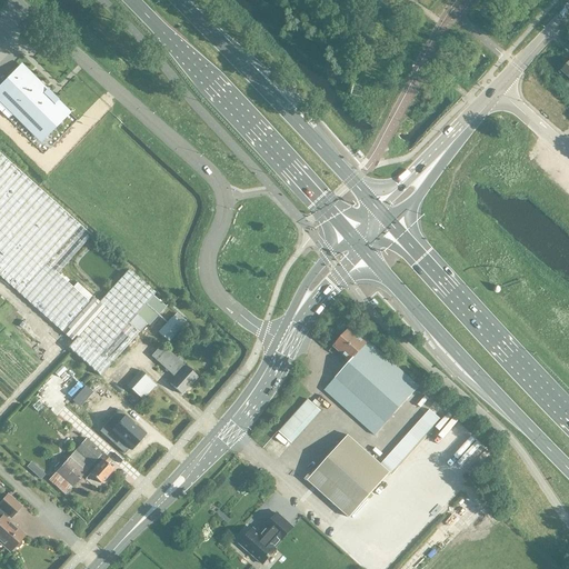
[(445,69),(439,76),(449,85),(455,78),(445,69)]
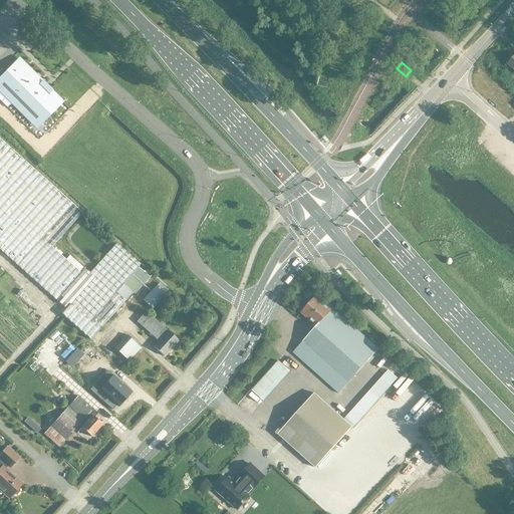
[(16,63),(0,79),(0,83),(40,123),(58,105),(16,63)]
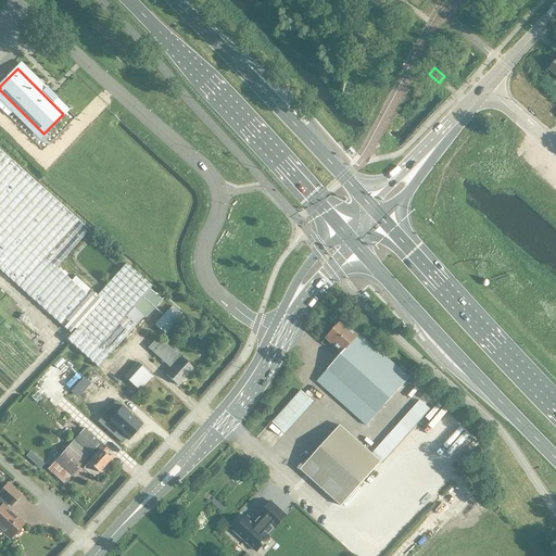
[(106,357),(136,325),(143,316),(134,307),(152,287),(126,263),(97,295),(92,291),(75,276),(71,281),(46,258),(79,220),(0,150),(0,270),(72,335),(76,330),(106,357)]
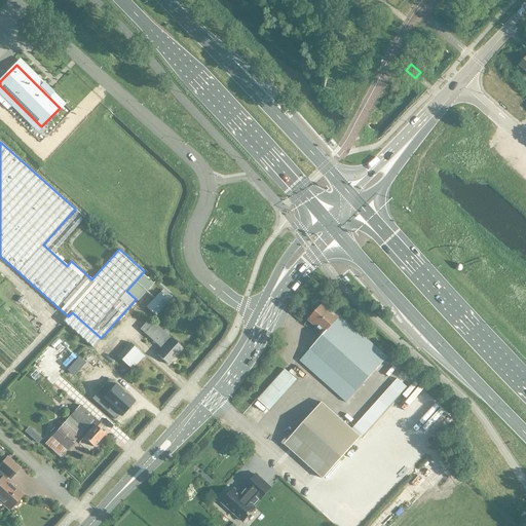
[(156,315),(168,301),(159,293),(147,307),(156,315)]
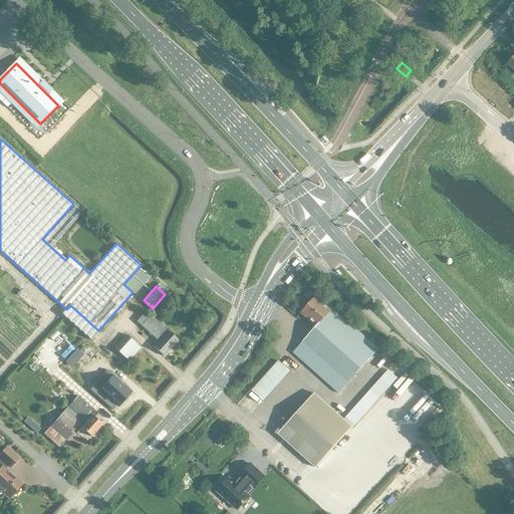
[(339,394),(378,349),(327,303),(325,305),(315,296),(301,312),(316,326),(293,352),(339,394)]
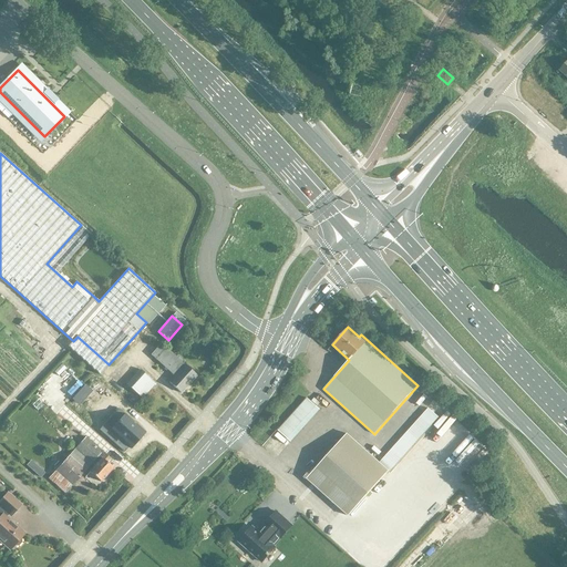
[(182,393),(197,375),(185,364),(161,343),(151,354),(174,375),(169,382),(182,393)]
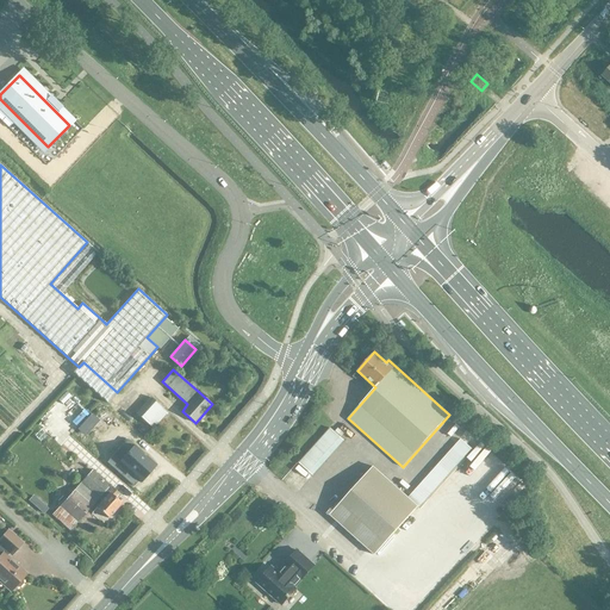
[(145,436),(168,412),(151,397),(136,414),(144,422),(137,429),(145,436)]
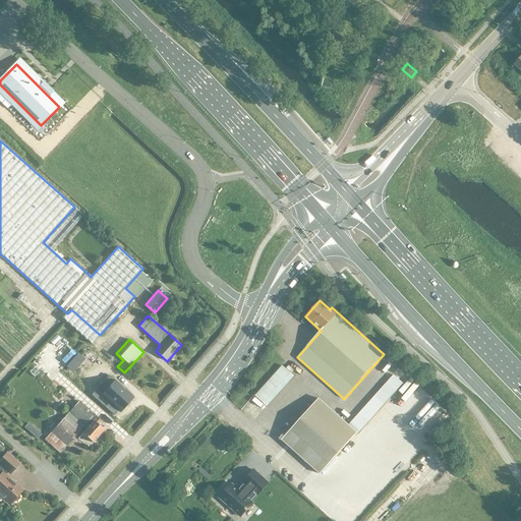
[(111,377),(115,371),(103,361),(99,366),(111,377)]
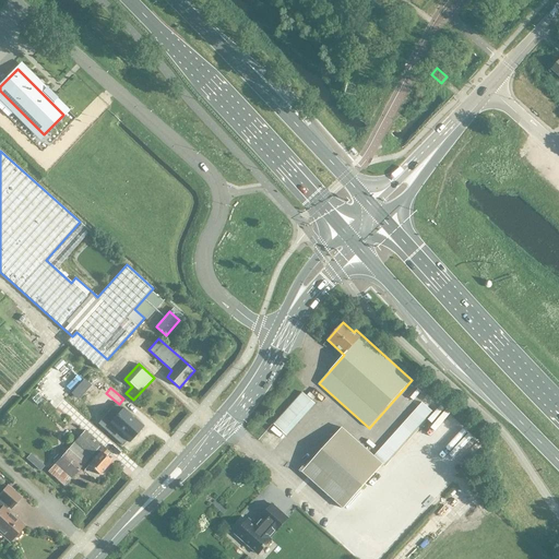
[(274,425),(283,432),(312,401),(302,392),(274,425)]
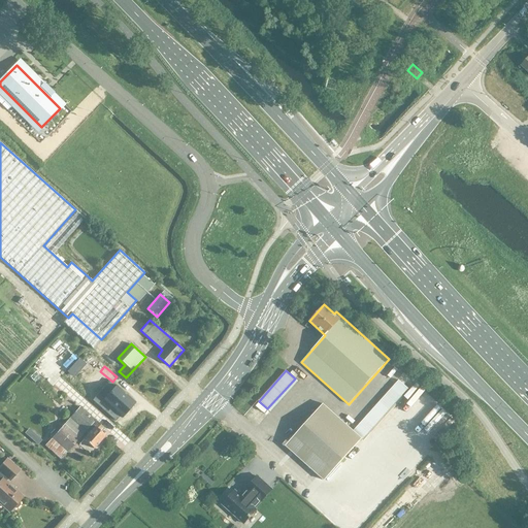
[(47,378),(42,385),(46,388),(44,390),(48,393),(51,392),(53,394),(58,389),(47,378)]
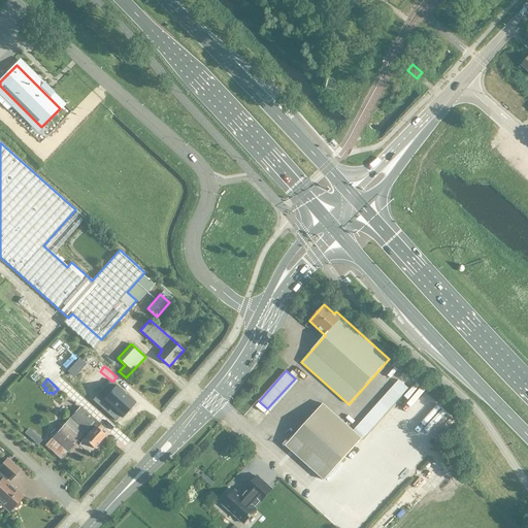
[(97,396),(106,404),(102,408),(116,421),(120,417),(122,418),(135,402),(110,381),(97,396)]
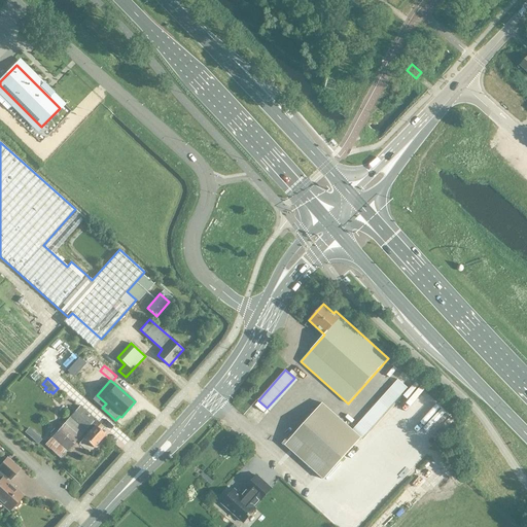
[(373,426),(408,388),(398,380),(363,418),(373,426)]
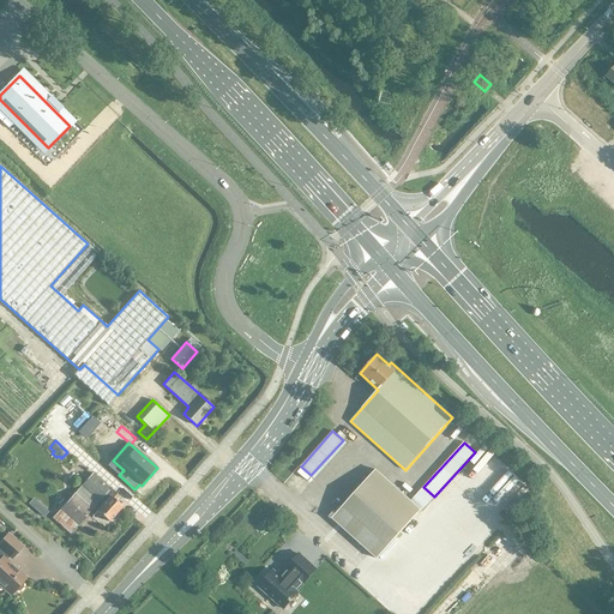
[(377,559),(421,510),(375,469),(332,518),(377,559)]
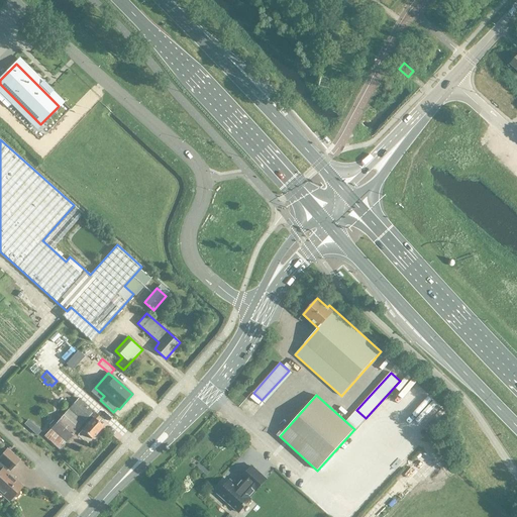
[(92,439),(103,426),(97,421),(100,417),(78,398),(44,436),(60,449),(84,422),(87,424),(82,430),(92,439)]
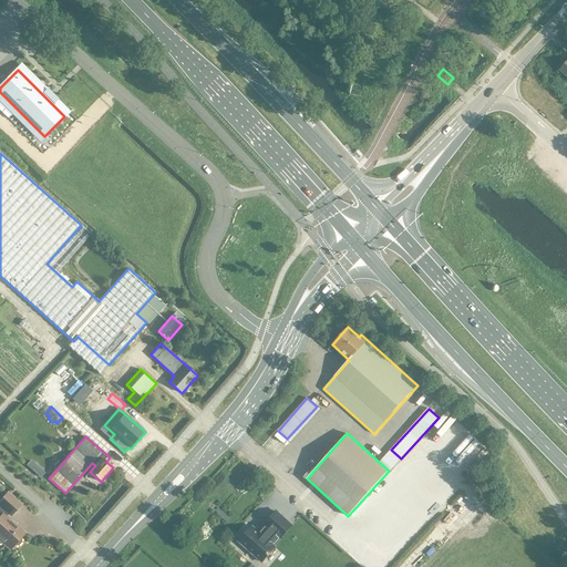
[(31,460),(27,465),(41,476),(45,471),(31,460)]
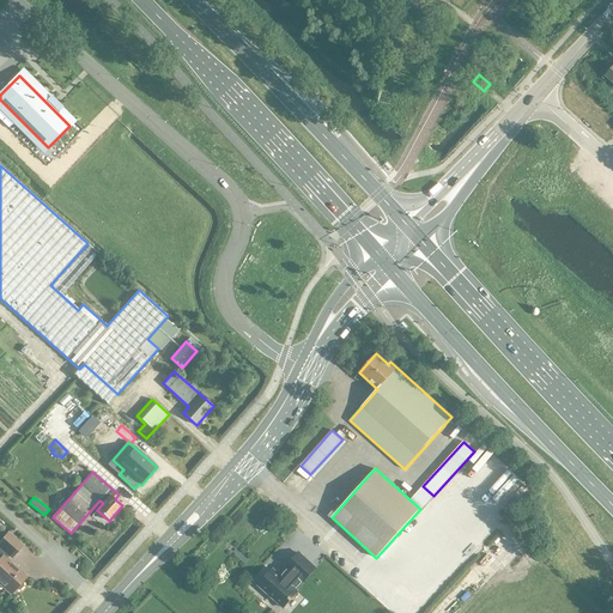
[(23,583),(22,582),(25,577),(6,559),(10,556),(12,557),(22,546),(7,534),(0,542),(0,559),(0,560),(0,559),(0,588),(2,588),(4,587),(11,593),(16,589),(17,590),(20,590),(23,587),(23,583)]
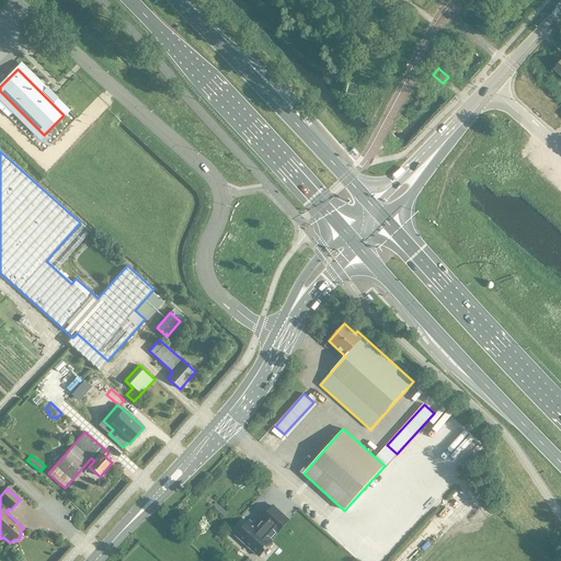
[(273,541),(271,540),(277,533),(278,533),(289,521),(274,506),(262,519),(264,521),(258,528),(250,522),(237,536),(260,557),(273,541)]
